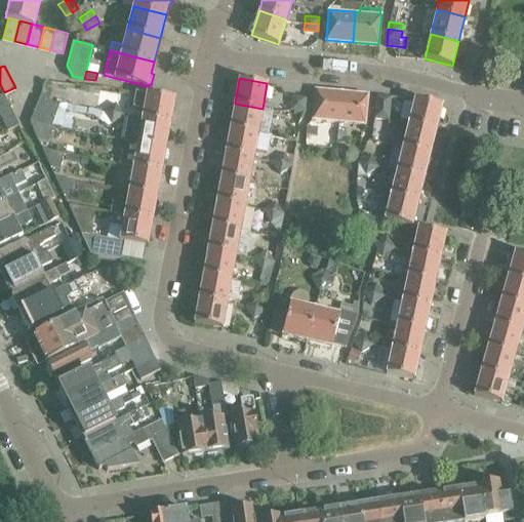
[(316,88),(313,119),(339,121),(343,91),(316,88)]
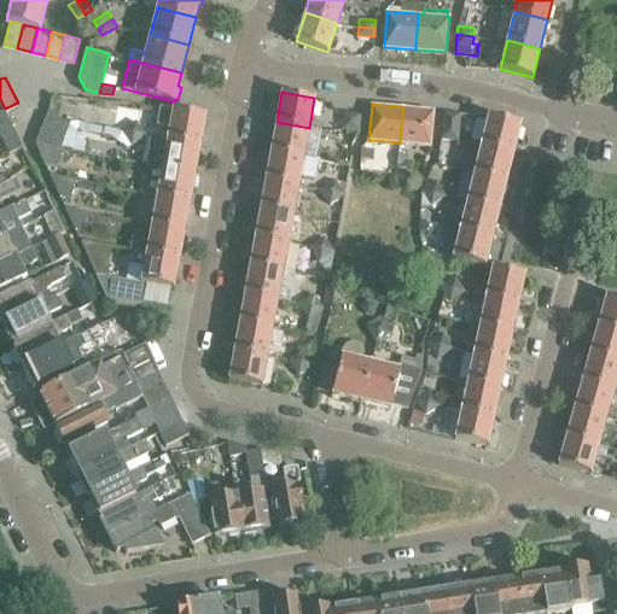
[(201,144),(205,115),(159,106),(157,124),(169,127),(167,138),(201,144)]
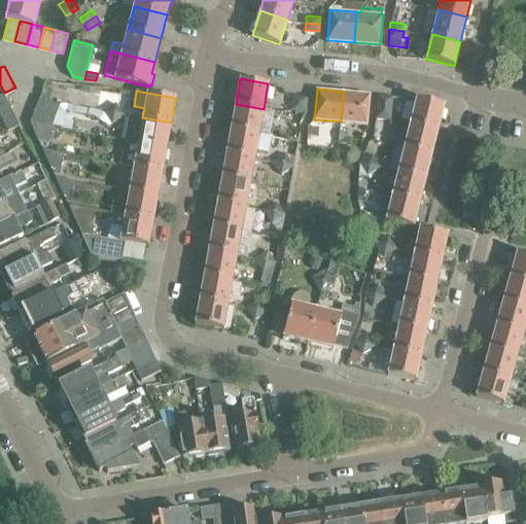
[(344,92),(341,121),(369,125),(372,94),(344,92)]
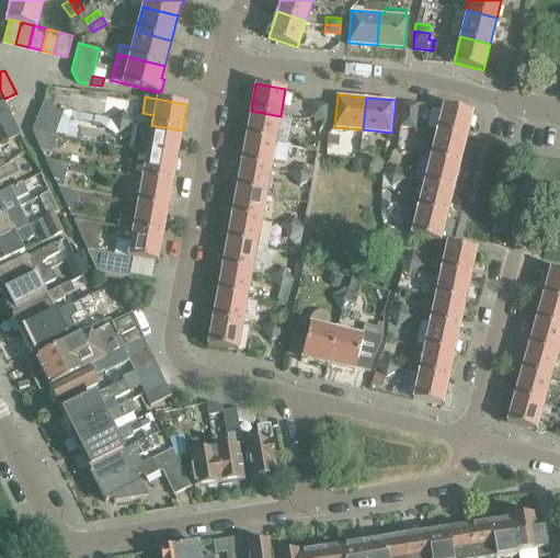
[(15,122),(4,99),(0,100),(0,121),(3,127),(15,122)]
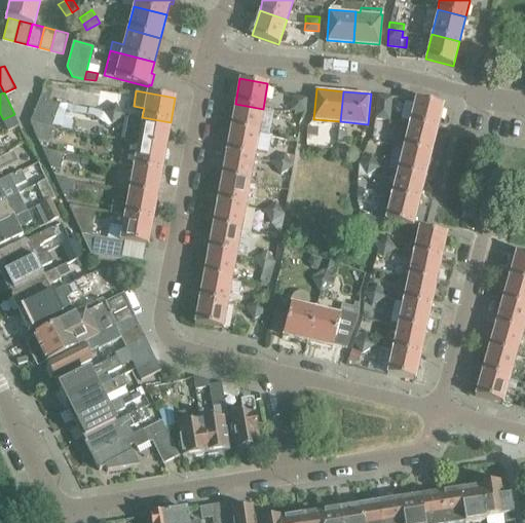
[(39,94),(30,119),(52,124),(60,102),(39,94)]
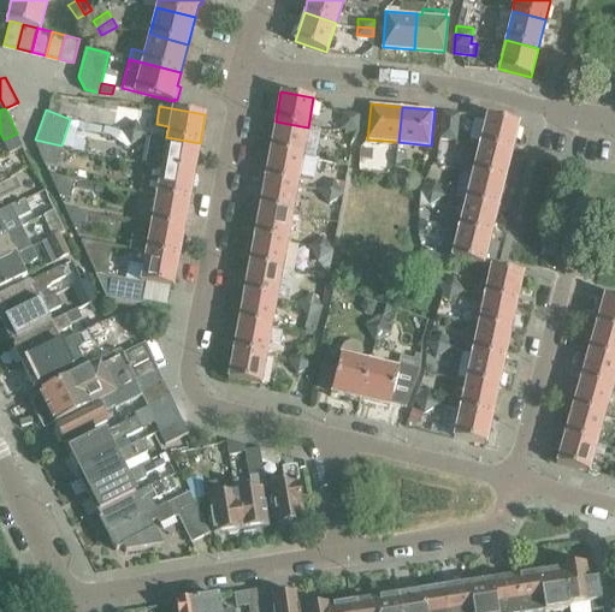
[(457,130),(459,111),(442,110),(441,129),(457,130)]
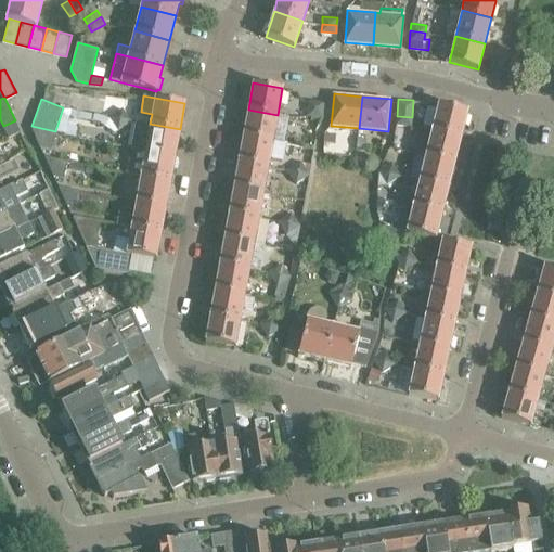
[(309,100),(308,107),(323,108),(324,101),(309,100)]
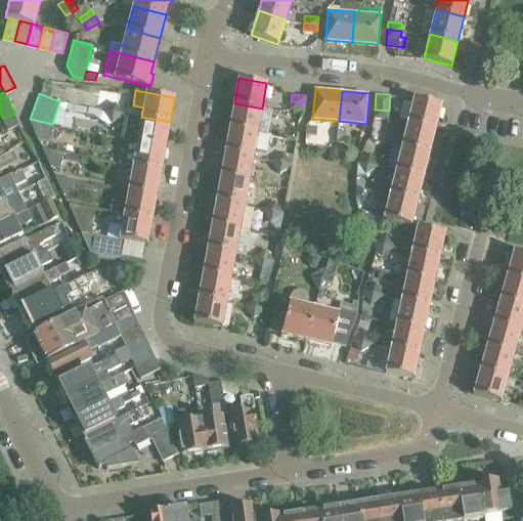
[(413,97),(407,122),(435,128),(441,104),(413,97)]
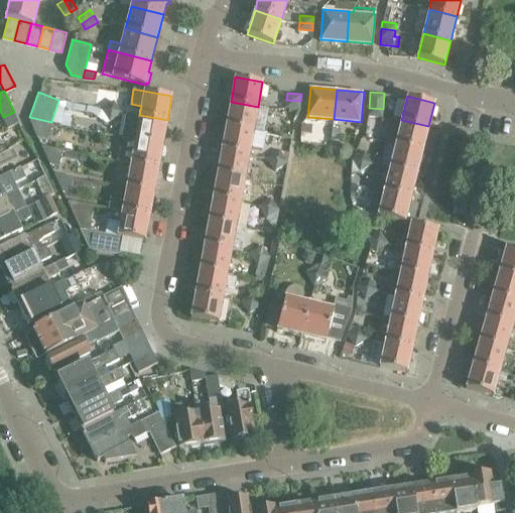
[(122,112),(121,111),(113,99),(107,103),(115,116),(122,112)]
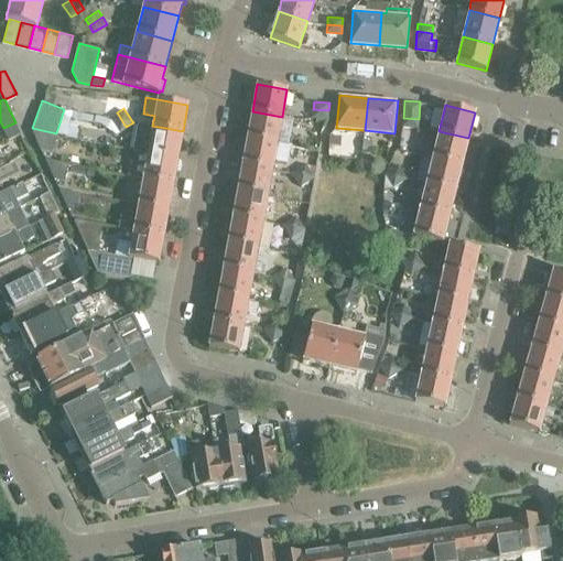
[(328,110),(313,109),(313,117),(328,118),(328,110)]
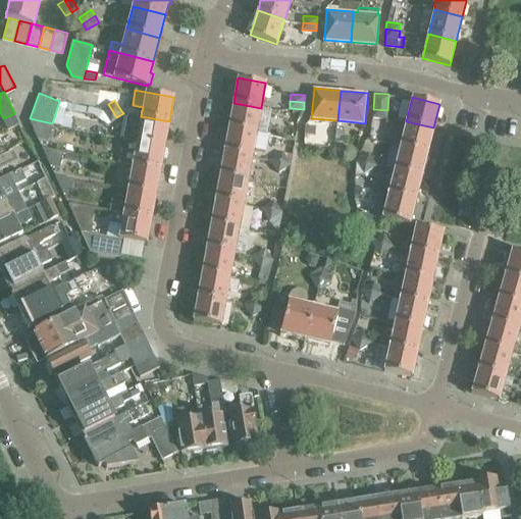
[(233,103),(228,126),(257,132),(261,108),(233,103)]
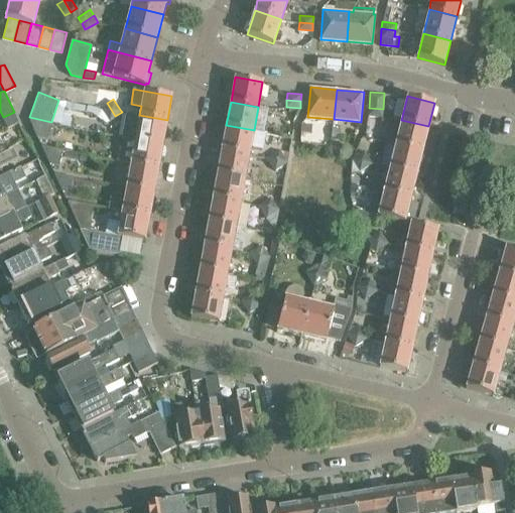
[(109,120),(115,116),(107,103),(101,107),(109,120)]
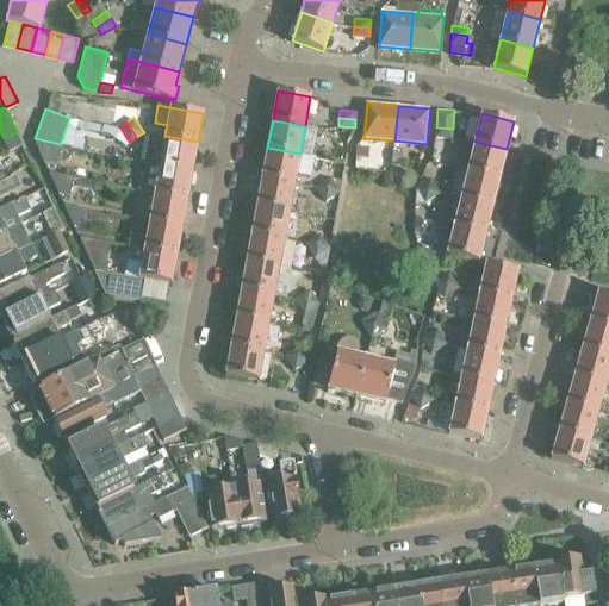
[(453,129),(436,127),(435,136),(452,137),(453,129)]
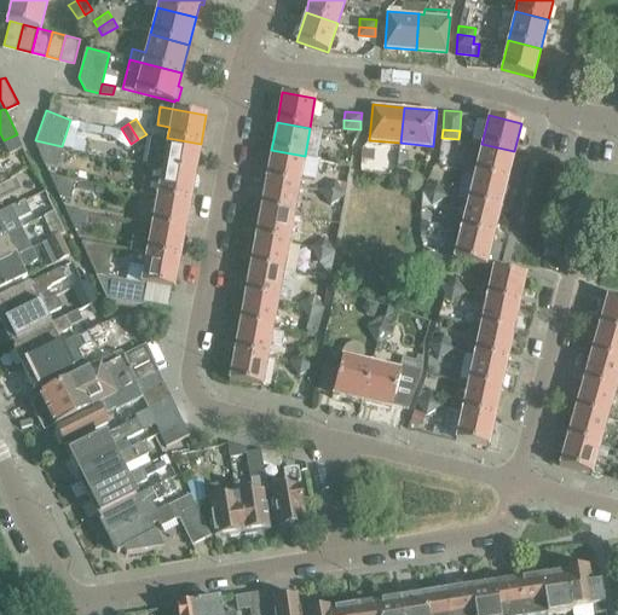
[(17,134),(4,140),(10,152),(23,146),(18,137),(17,134)]
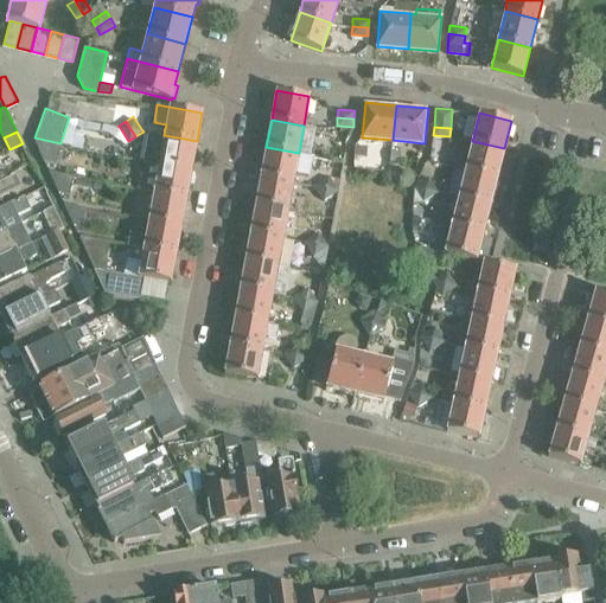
[(145,160),(192,170),(197,141),(164,135),(151,132),(145,160)]
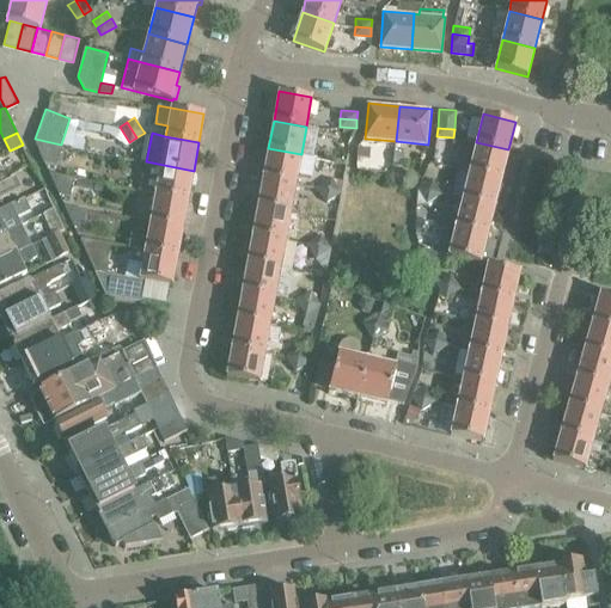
[(35,139),(44,160),(57,163),(61,145),(35,139)]
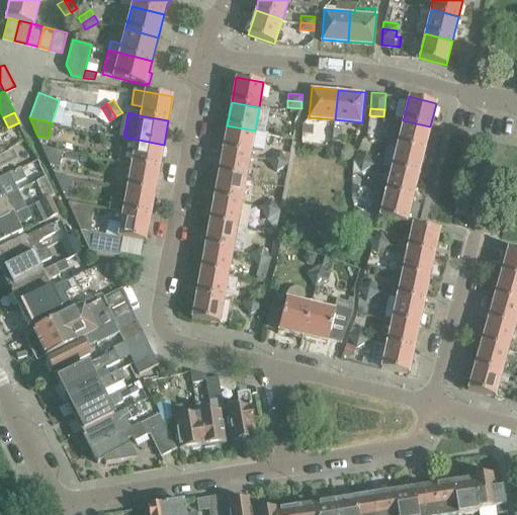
[(403,120),(397,145),(424,151),(430,126),(403,120)]
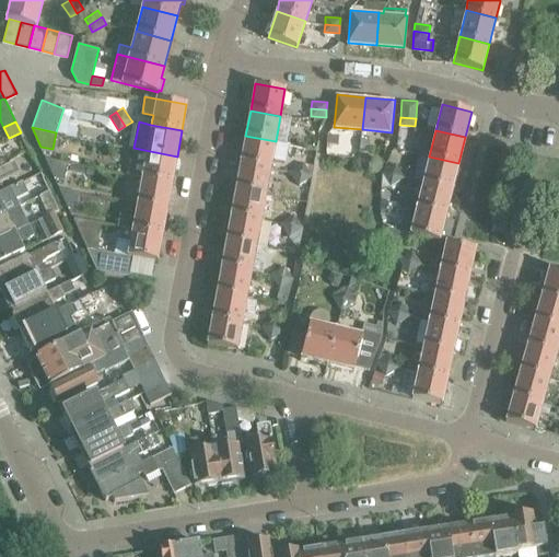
[(338,142),(338,135),(327,134),(327,142),(338,142)]
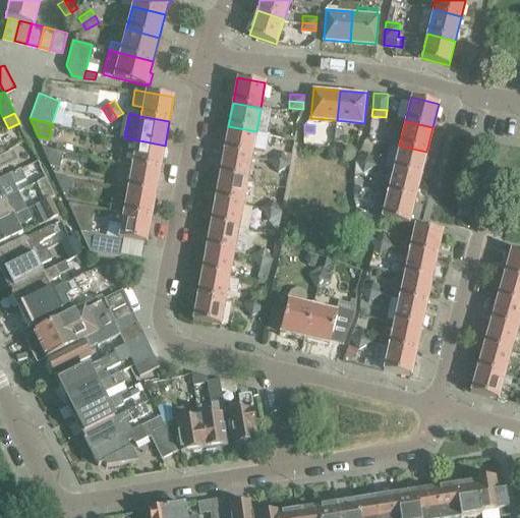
[(228,126),(226,139),(224,150),(251,156),(256,131),(228,126)]
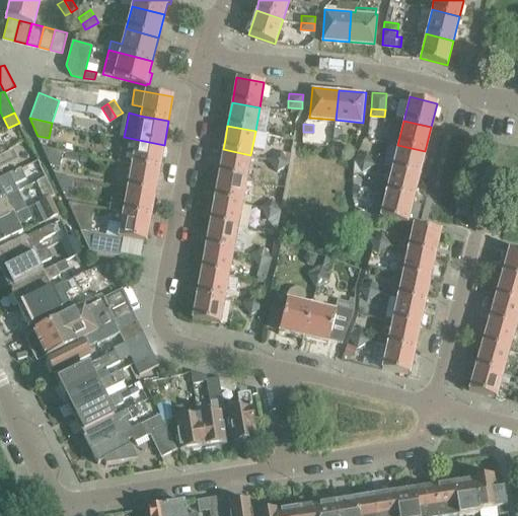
[(342,137),(342,129),(334,129),(334,136),(342,137)]
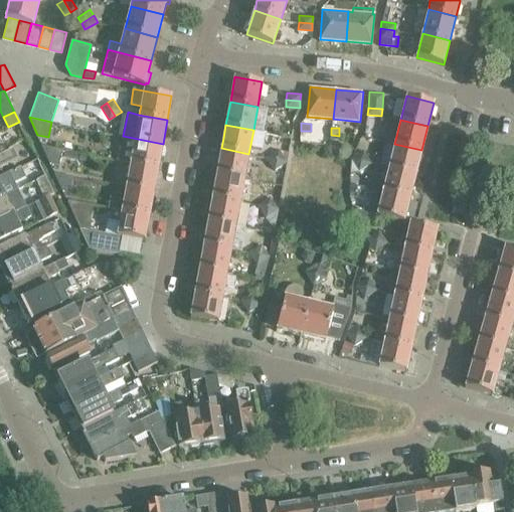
[(131,162),(158,167),(163,144),(123,136),(118,159),(131,161),(131,162)]
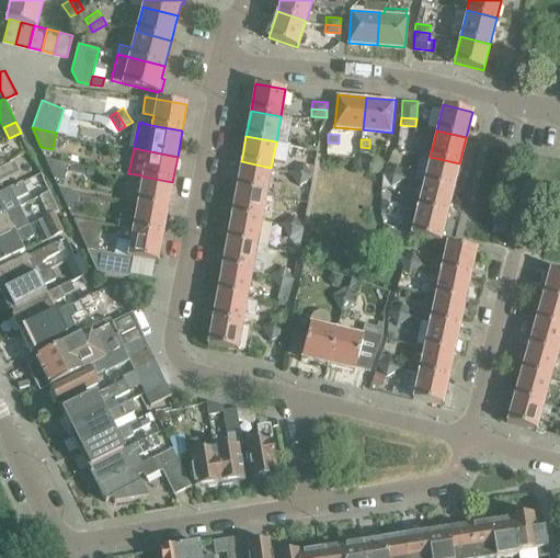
[(68,162),(45,157),(54,177),(64,180),(68,162)]
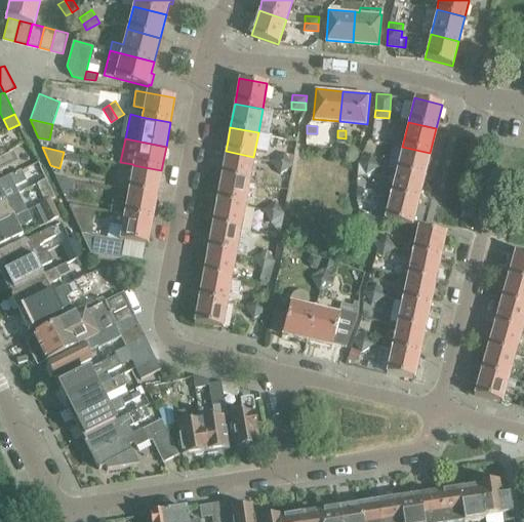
[(402,147),(397,170),(424,176),(430,153),(402,147)]
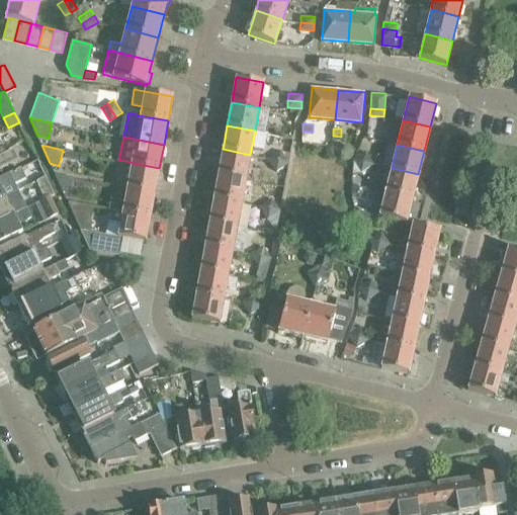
[(0,168),(18,159),(13,149),(0,155),(0,168)]
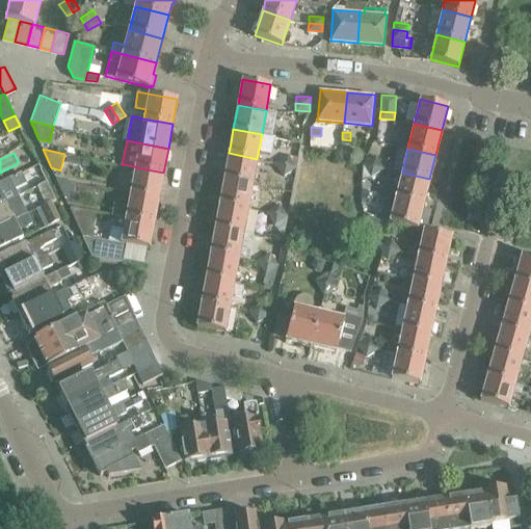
[(229,153),(224,178),(253,183),(257,159),(229,153)]
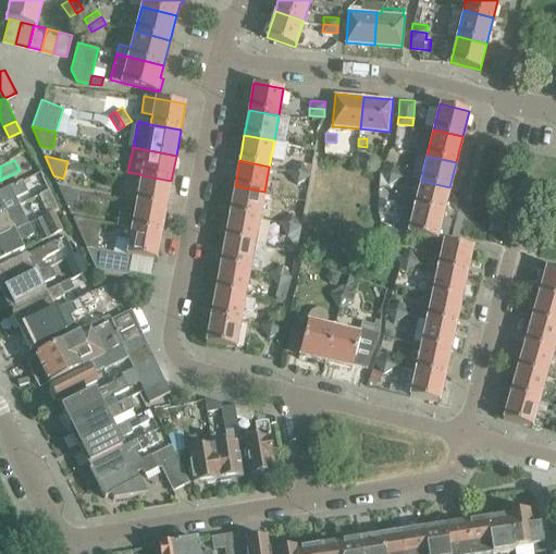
[(295,165),(304,179),(310,174),(301,161),(295,165)]
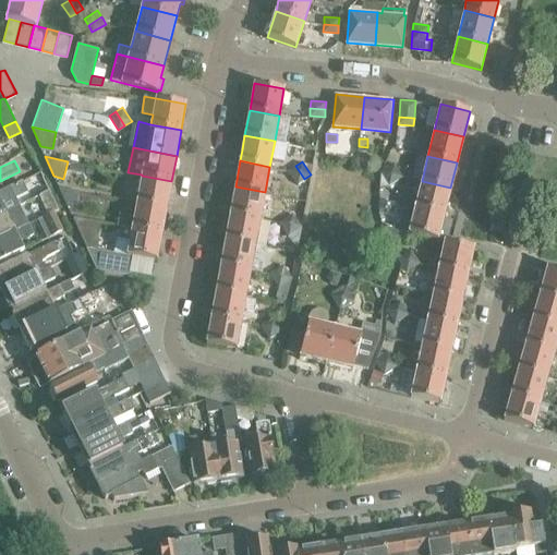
[(394,163),(380,170),(385,177),(398,169),(394,163)]
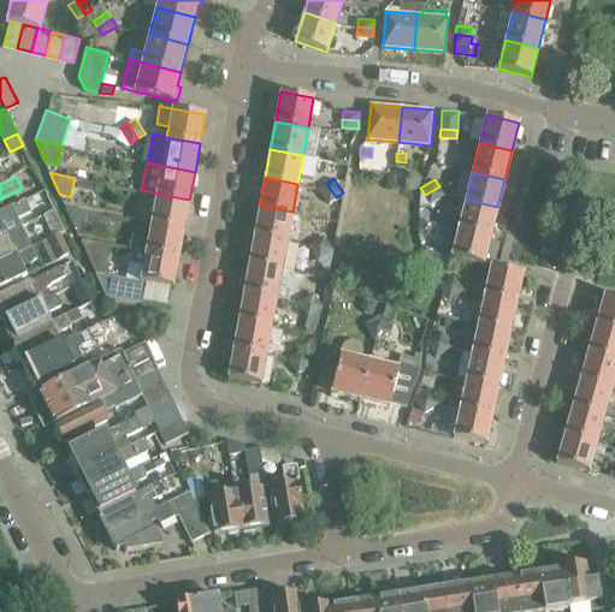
[(78,185),(95,189),(104,190),(105,184),(80,180),(78,185)]
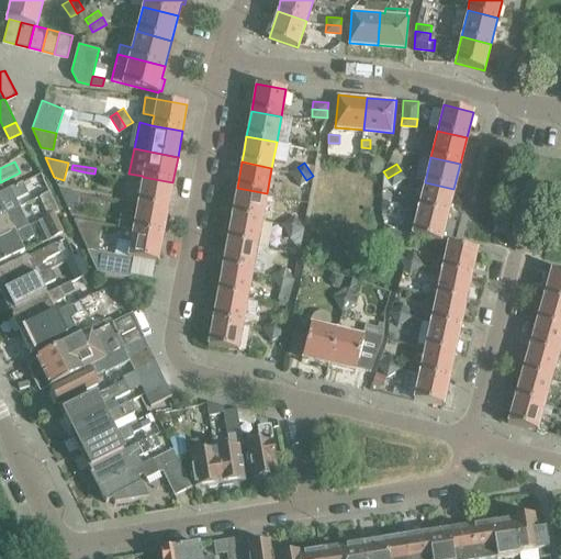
[(300,185),(306,180),(298,167),(291,171),(300,185)]
